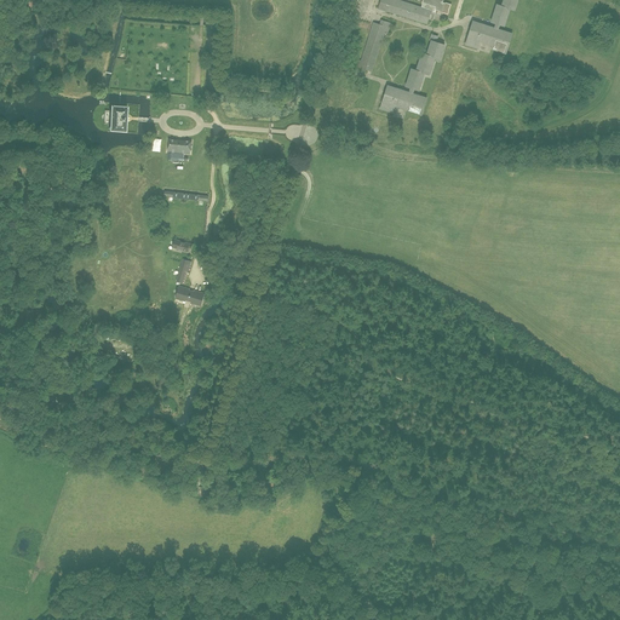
[(423,0),(422,7),(396,0),(380,0),(378,10),(385,12),(385,11),(428,23),(429,18),(432,19),(435,10),(447,13),(451,5),(442,3),(443,0),(423,0)]
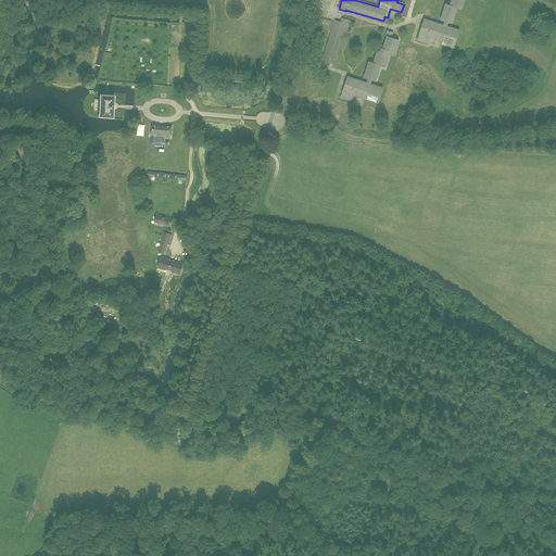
[(445,4),(441,20),(445,22),(444,25),(424,20),(417,40),(429,43),(430,38),(441,41),(440,43),(454,48),(459,30),(458,30),(459,26),(455,25),(454,28),(446,26),(447,22),(452,24),(457,8),(462,9),(464,0),(451,0),(450,5),(445,4)]
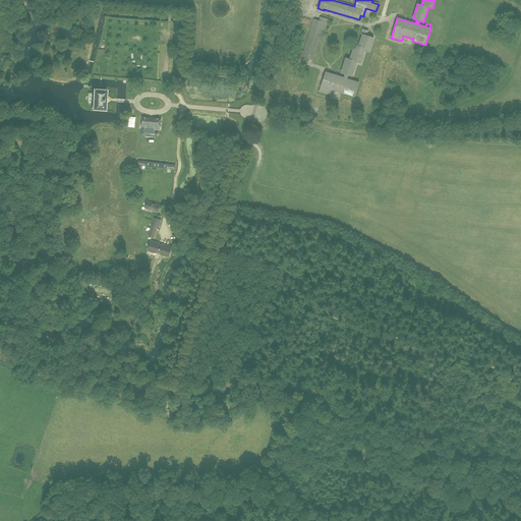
[(314,19),(304,52),(302,51),(300,56),(312,60),(323,25),(326,26),(328,19),(321,17),(320,21),(314,19)]
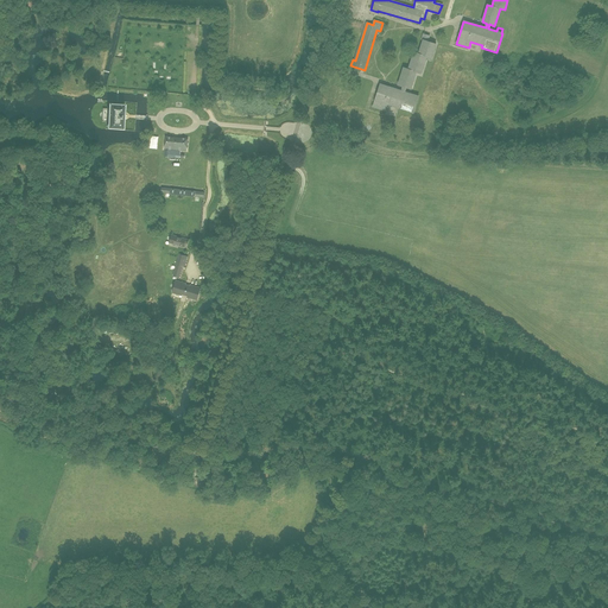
[(404,68),(398,84),(403,87),(401,90),(380,84),(373,107),(385,111),(388,102),(399,106),(399,107),(413,112),(418,96),(404,92),(406,87),(411,89),(416,71),(420,74),(426,56),(431,58),(436,44),(428,42),(430,36),(424,35),(422,39),(423,40),(419,54),(415,52),(409,69),(404,68)]
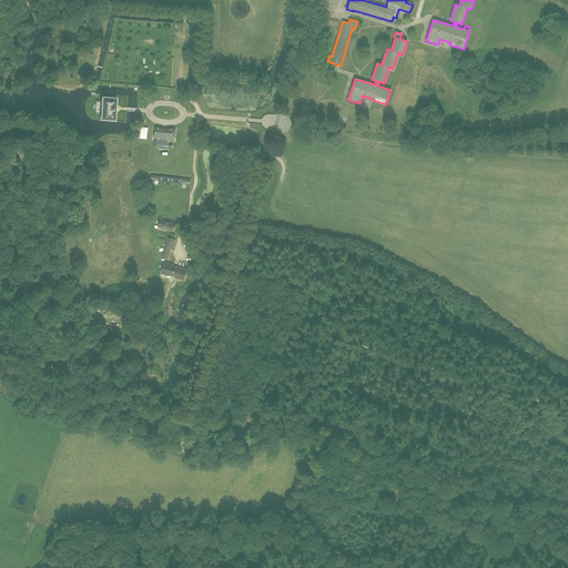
[(95,101),(95,113),(101,114),(101,119),(115,120),(117,98),(102,97),(102,101),(95,101)]
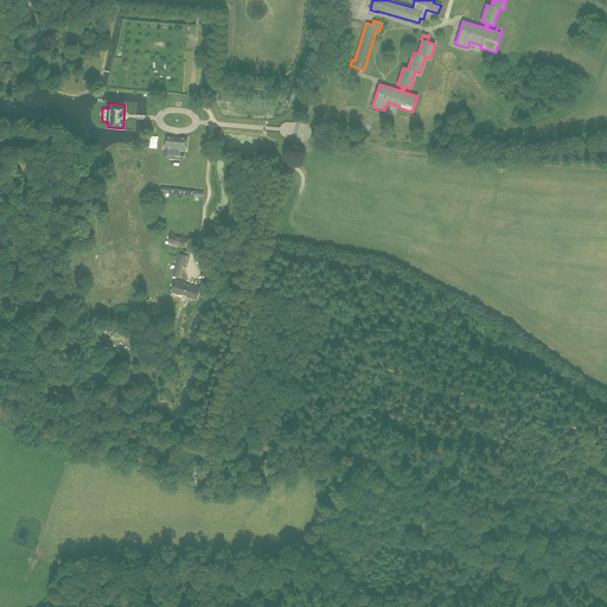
[(187,139),(165,136),(164,149),(187,151),(187,139)]
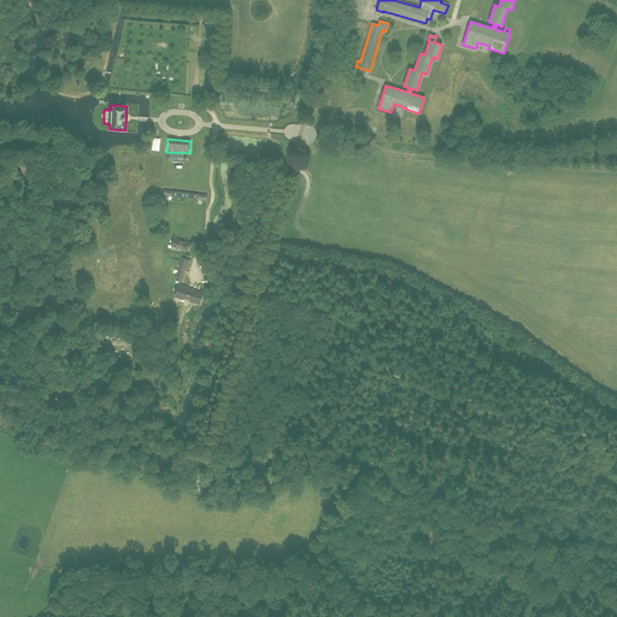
[(207,195),(164,191),(163,195),(207,200),(207,195)]
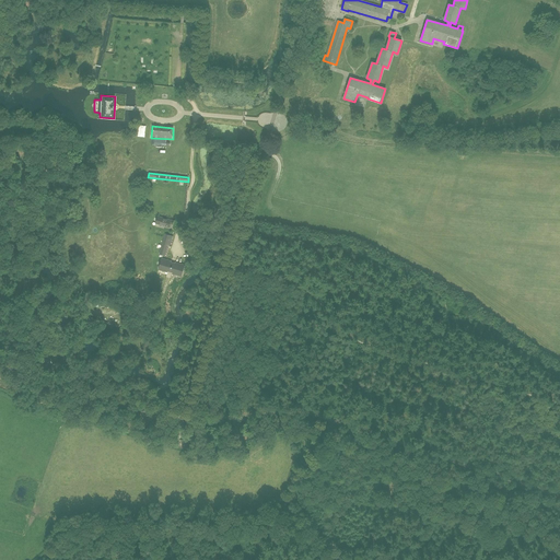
[(174,221),(158,217),(155,224),(168,228),(170,224),(173,224),(174,221)]
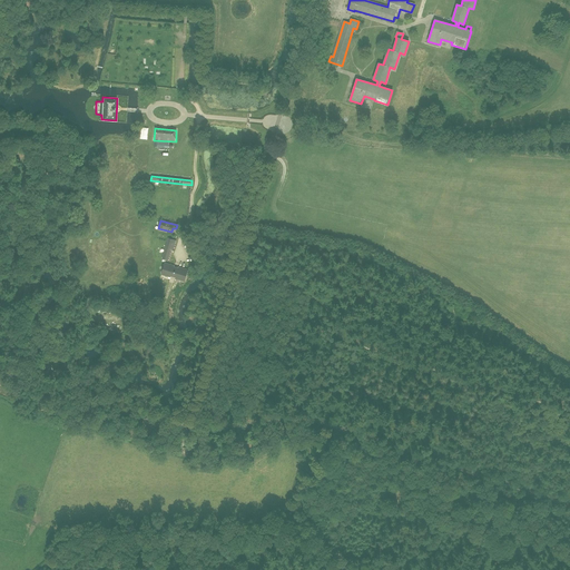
[(167,243),(163,258),(167,261),(172,248),(173,248),(175,244),(167,243)]
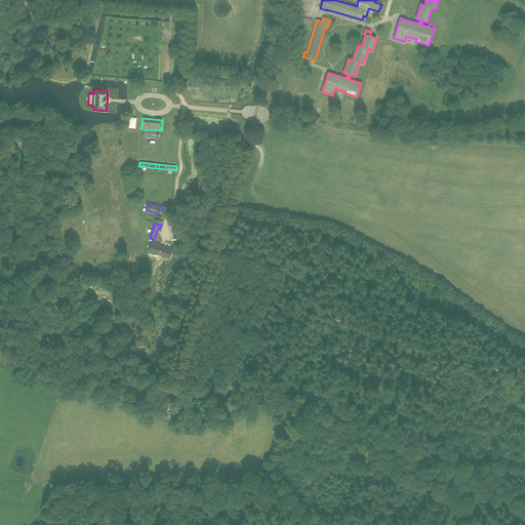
[(152,242),(149,253),(170,259),(173,248),(152,242)]
